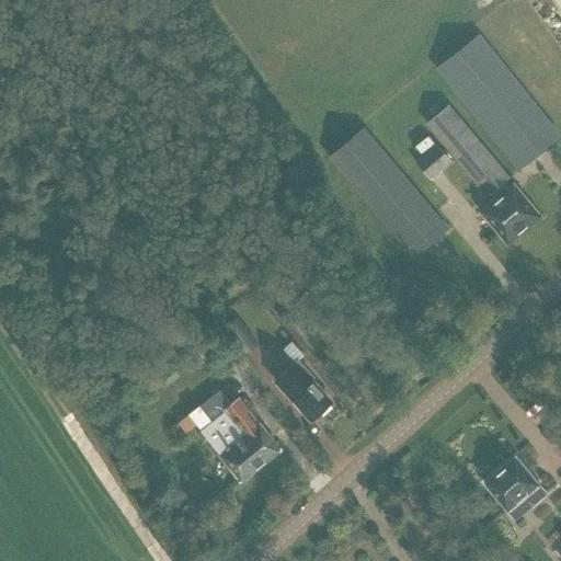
[(550,38),(560,34),(560,0),(537,0),(536,1),(550,38)]
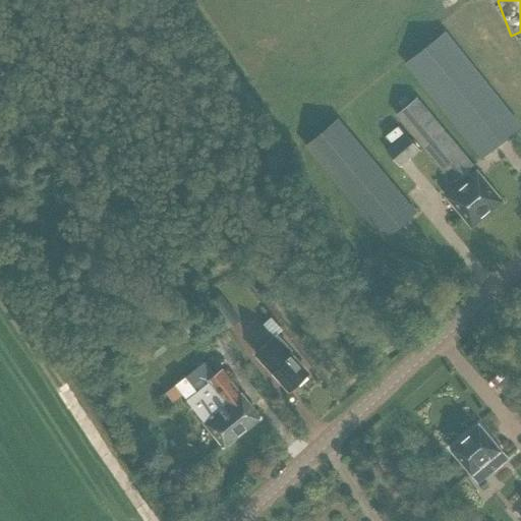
[(443,35),(406,63),(483,159),(520,127),(445,33),(443,35)]
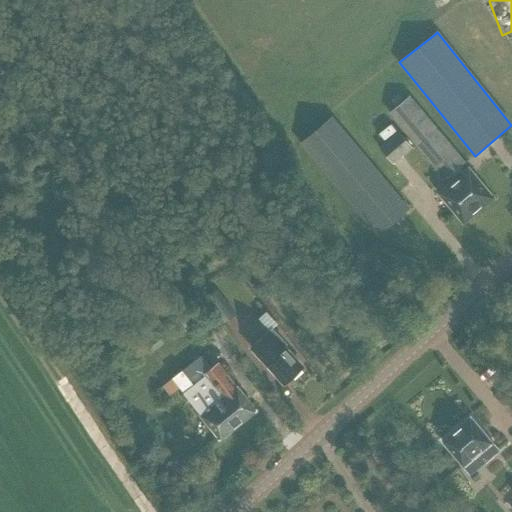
[(465,163),(410,96),(390,112),(446,179),(448,178),(451,182),(463,172),(459,168),(465,163)]
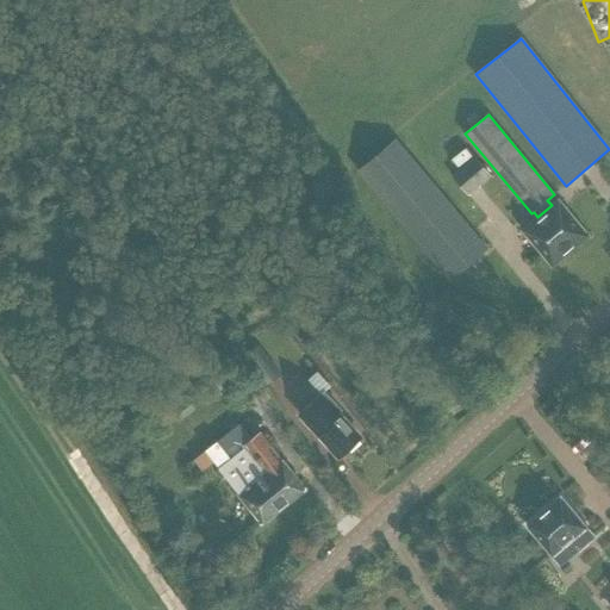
[(396,141),(359,170),(452,281),(487,250),(396,141)]
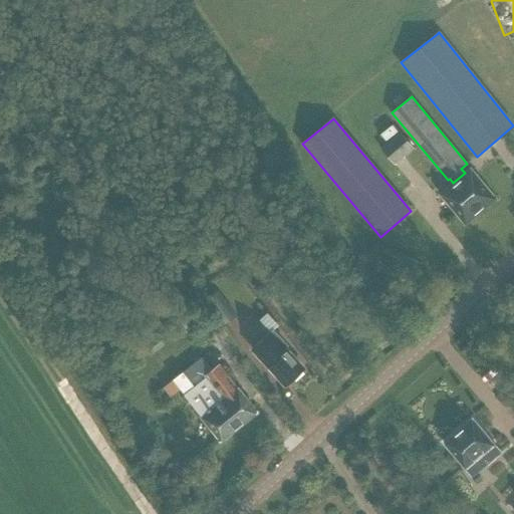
[(415,149),(402,134),(382,150),(395,165),(415,149)]
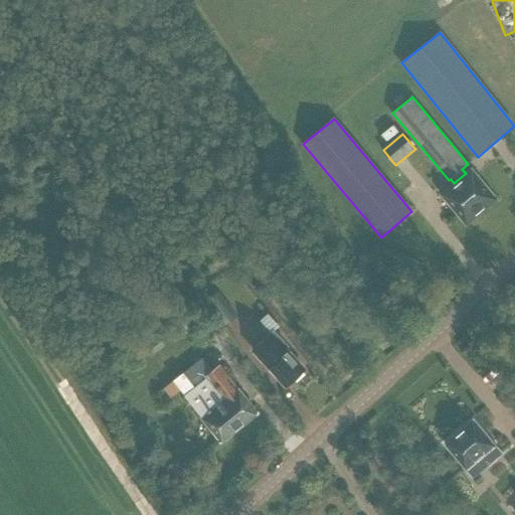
[(498,199),(472,168),(466,173),(454,183),(441,194),(467,225),(498,199)]
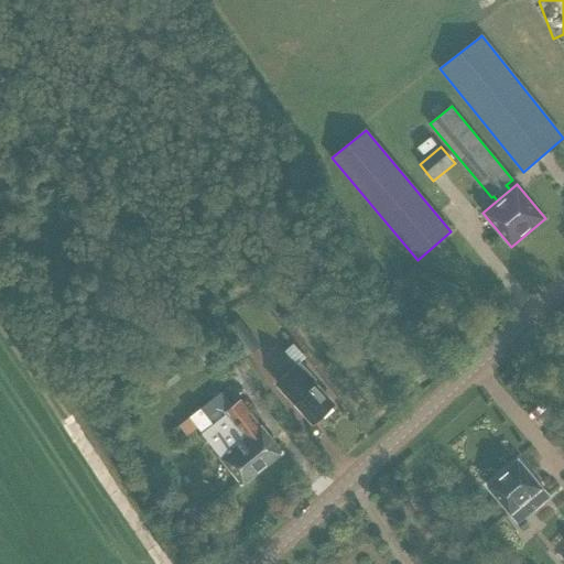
[(313,382),(315,380),(302,366),(281,384),(293,398),(292,400),(315,424),(335,405),(313,382)]
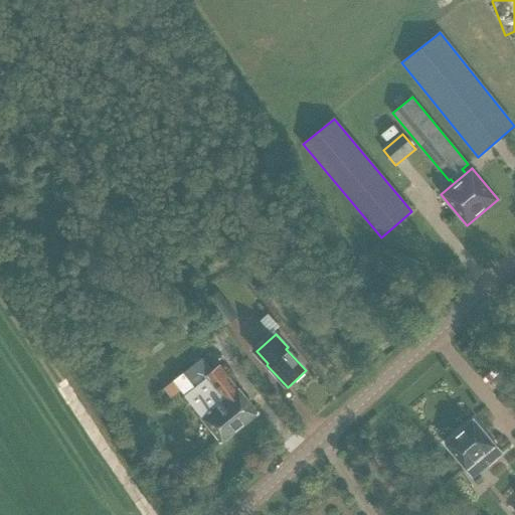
[(220,365),(212,371),(202,358),(174,381),(186,395),(185,396),(203,418),(202,418),(221,443),(259,413),(220,365)]
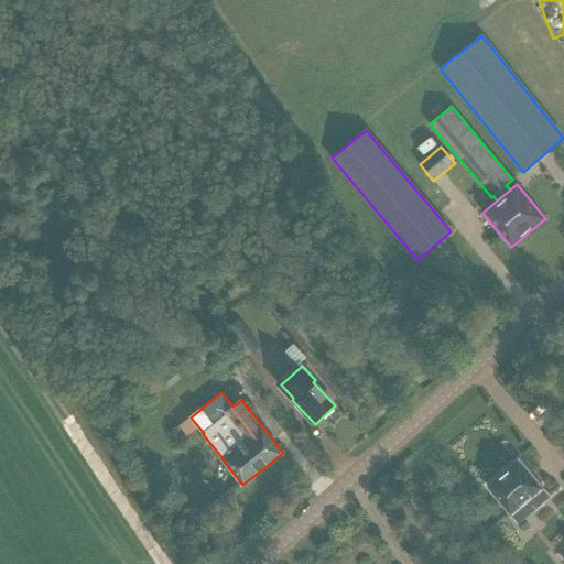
[(518,523),(550,497),(519,459),(487,487),(518,523)]
